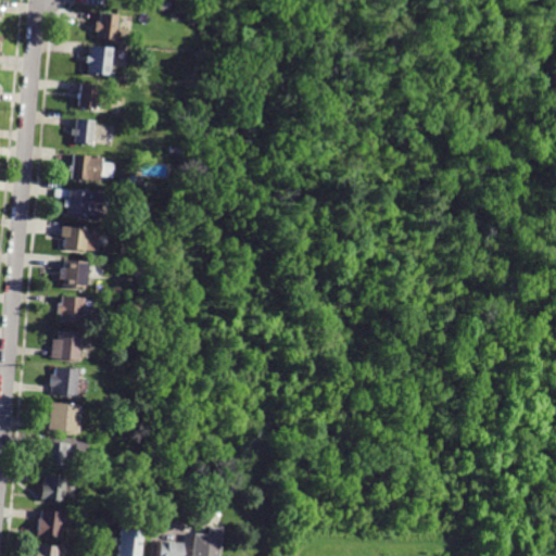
[(117,14),(114,40),(96,39),(96,32),(92,32),(93,21),(98,22),(99,13),(117,14)]
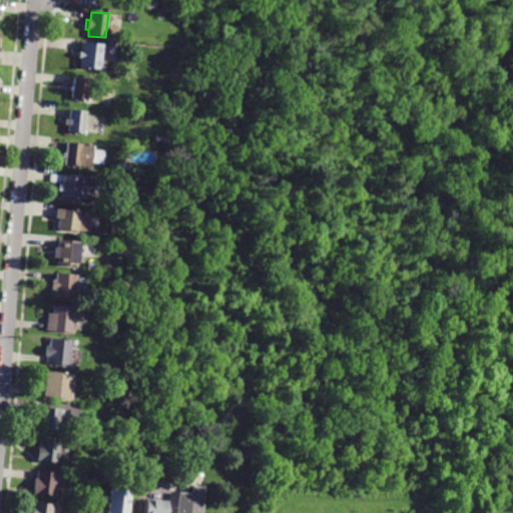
[(104,44),(101,70),(80,68),(81,58),(78,58),(79,52),(81,52),(82,42),(104,44)]
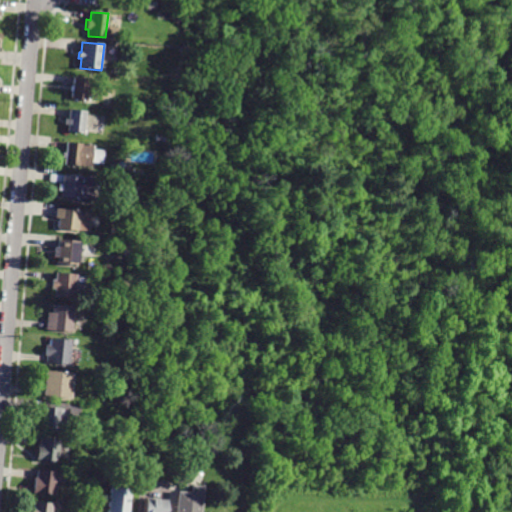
[(74,77),(91,79),(89,102),(72,100),(72,91),(70,91),(70,85),(73,85),(74,77)]
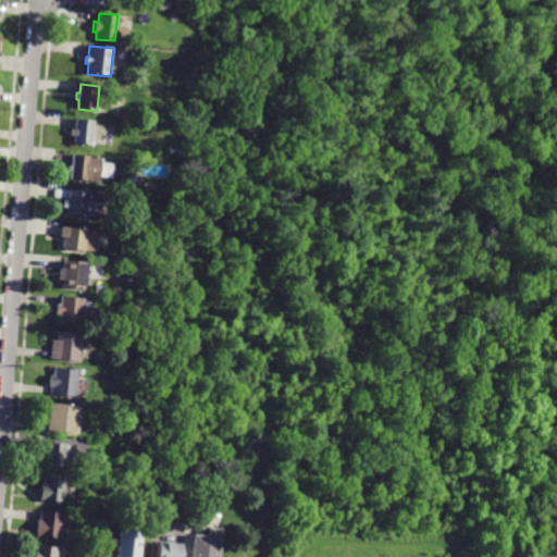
[(76,119),(94,121),(91,146),(74,144),(74,136),(71,135),(72,130),(75,130),(76,119)]
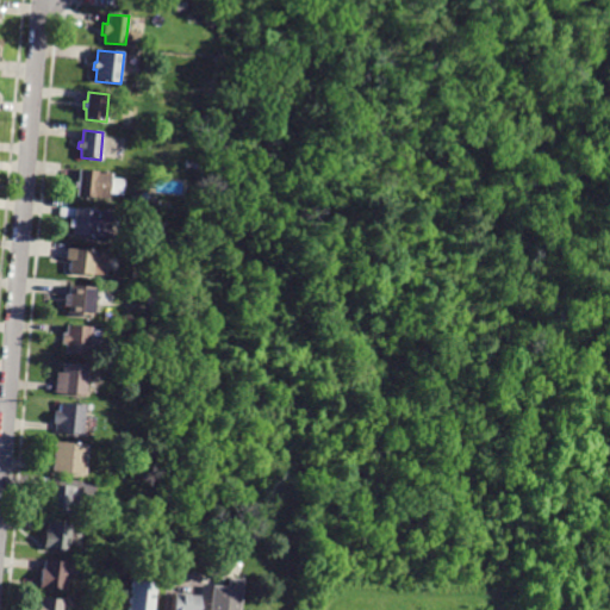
[(79,170),(111,173),(111,178),(125,179),(124,195),(110,194),(110,199),(76,195),(76,188),(74,188),(75,181),(79,182),(79,170)]
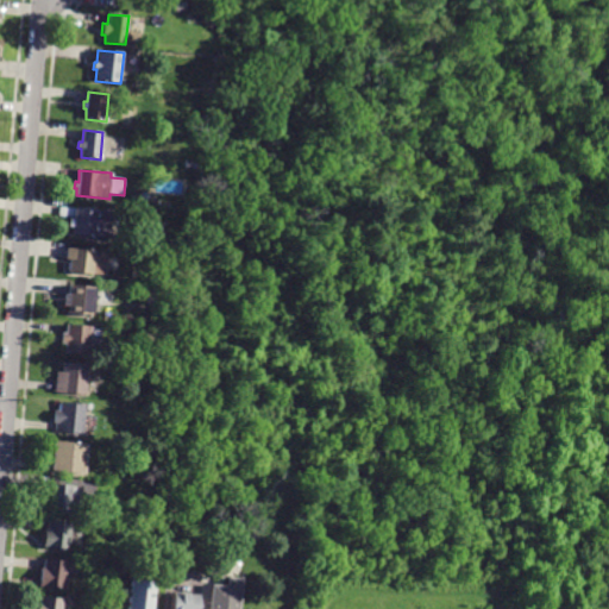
[(111,211),(108,237),(73,233),(73,227),(70,227),(70,219),(73,219),(74,207),(111,211)]
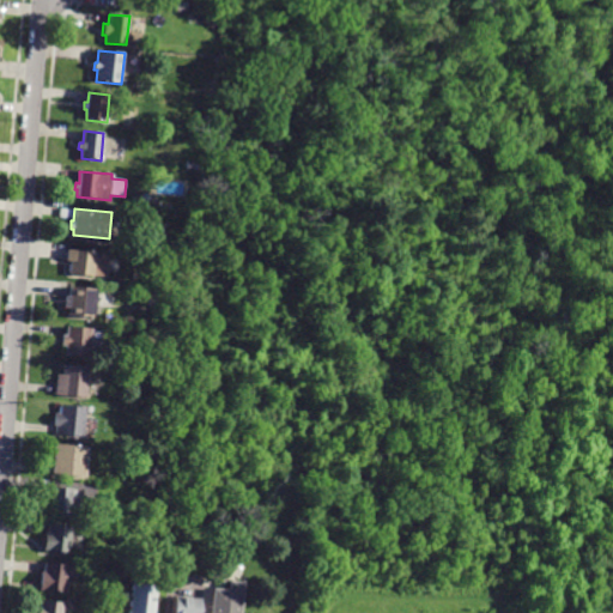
[(68,249),(96,252),(96,258),(108,258),(105,277),(70,273),(70,261),(66,261),(67,249),(68,249)]
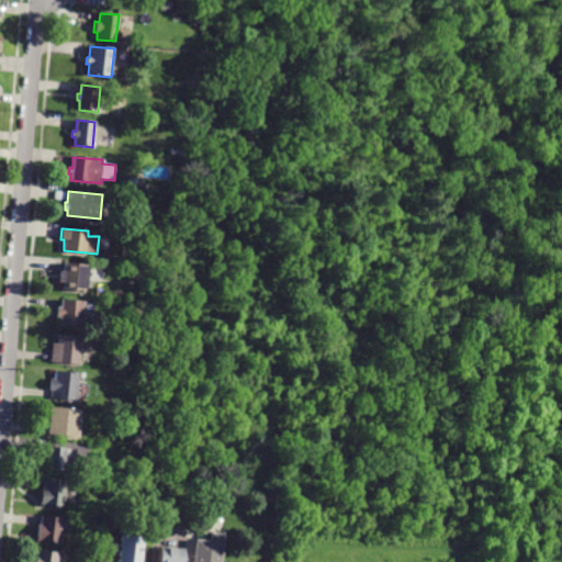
[(66,262),(88,265),(86,291),(63,289),(63,282),(58,282),(59,271),(63,271),(64,262),(66,262)]
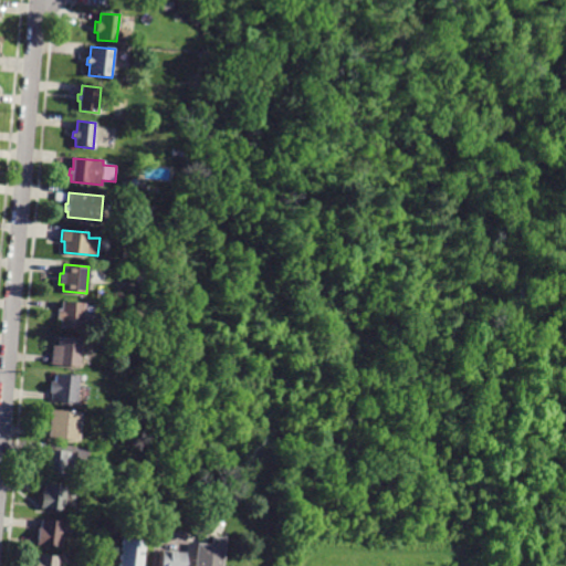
[(62,302),(84,304),(82,331),(59,328),(60,320),(56,318),(58,310),(61,310),(62,302)]
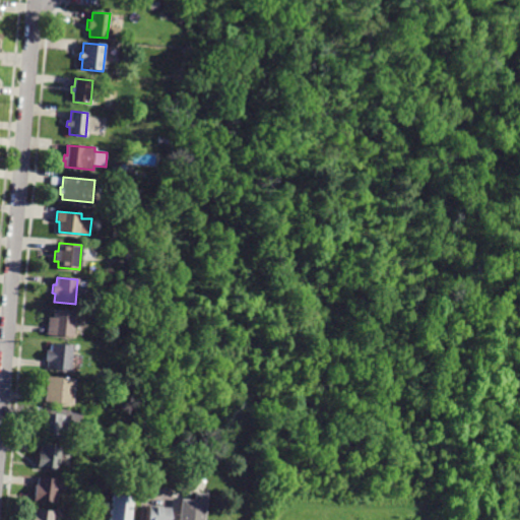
[(75,312),(73,337),(46,334),(48,318),(53,318),(53,310),(75,312)]
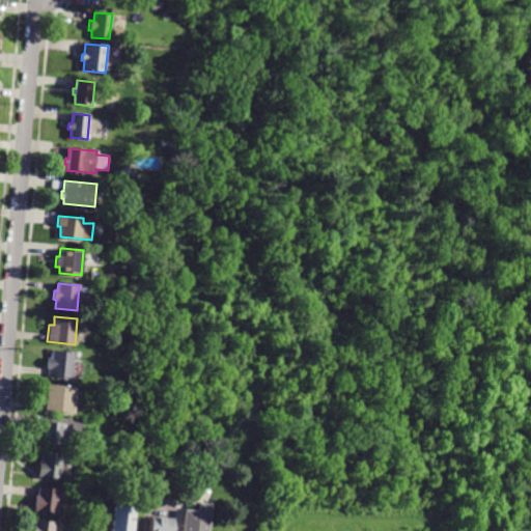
[(74,353),(72,379),(48,376),(48,369),(46,369),(47,358),(51,358),(52,351),(74,353)]
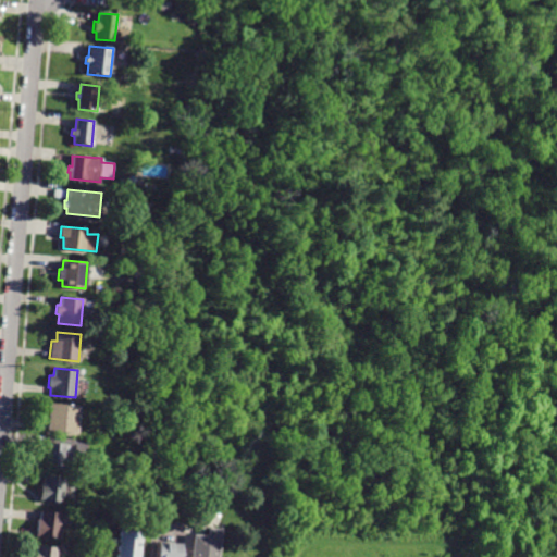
[(49,404),(79,406),(76,434),(47,431),(49,404)]
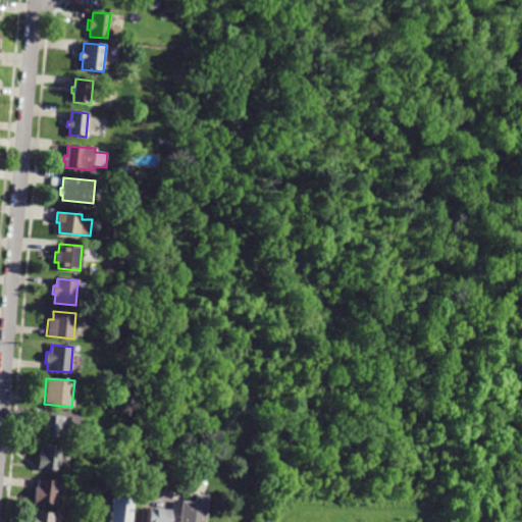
[(59,417),(57,438),(41,437),(43,415),(59,417)]
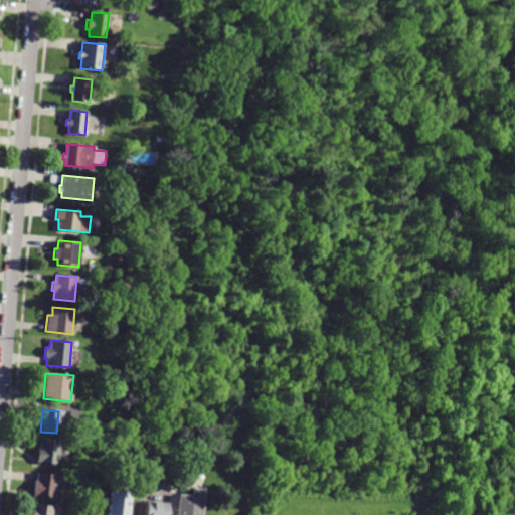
[(40,441),(59,442),(57,465),(35,463),(36,448),(39,448),(40,441)]
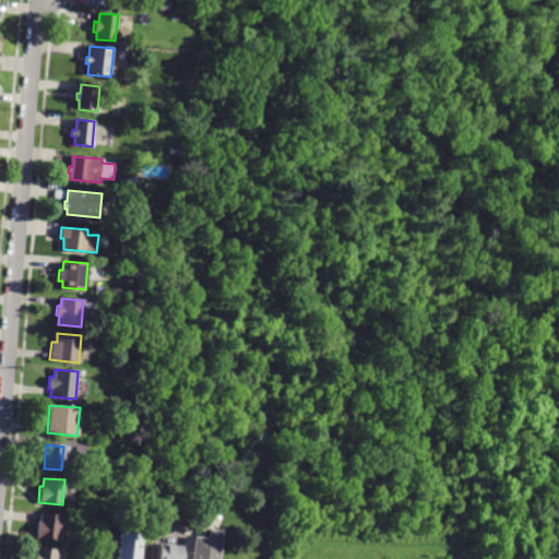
[(40,513),(61,515),(59,540),(35,538),(37,521),(39,521),(40,513)]
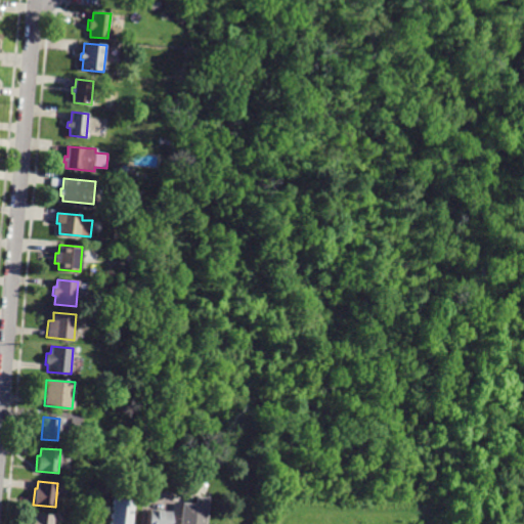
[(207,497),(210,497),(207,523),(179,523),(182,504),(194,505),(194,496),(207,497)]
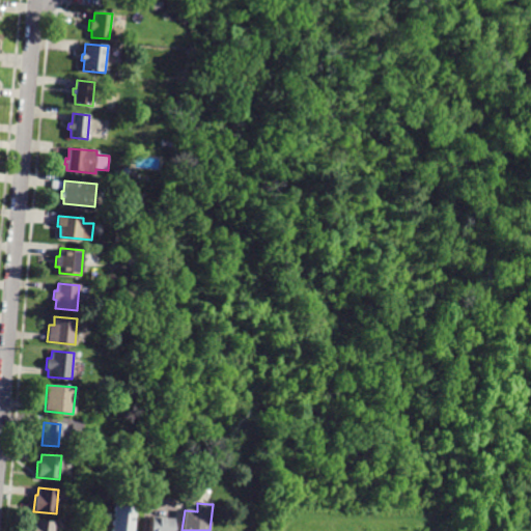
[(136,507),(134,530),(111,530),(114,505),(136,507)]
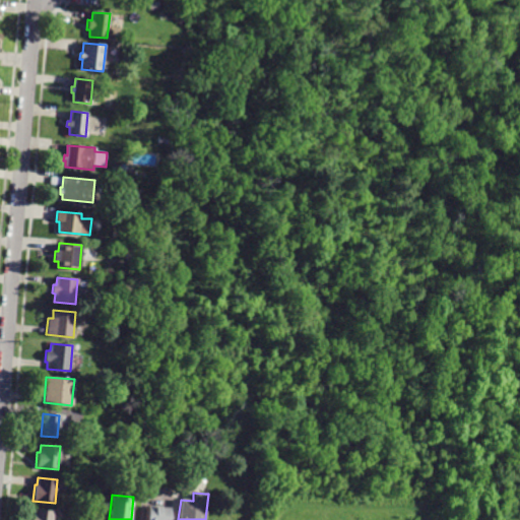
[(172,507),(173,507),(171,519),(147,519),(149,505),(172,507)]
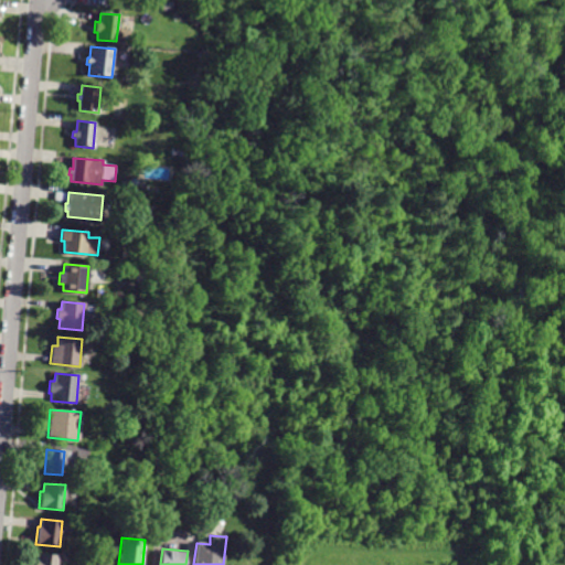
[(57,555),(56,564),(33,564),(34,560),(36,560),(38,554),(57,555)]
